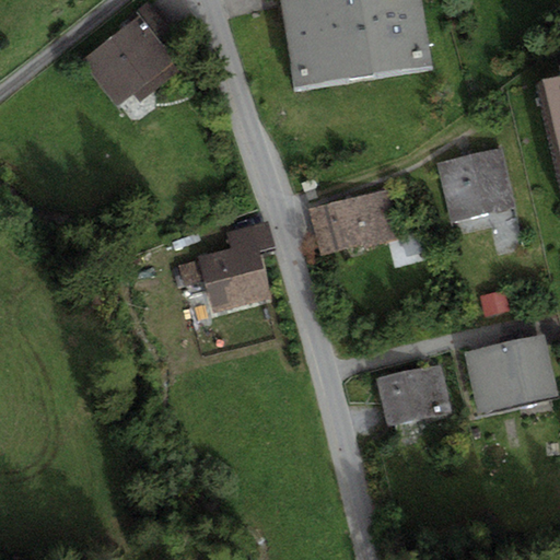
[(308,0),(272,6),(284,92),(418,73),(406,0),(308,0)]
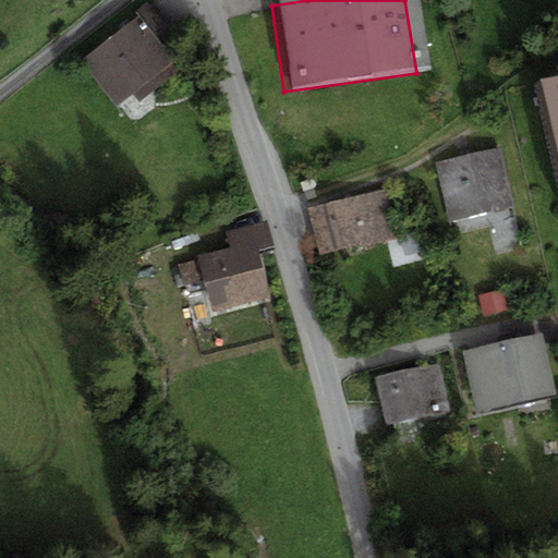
[(126,25),(81,63),(113,102),(159,63),(126,25)]
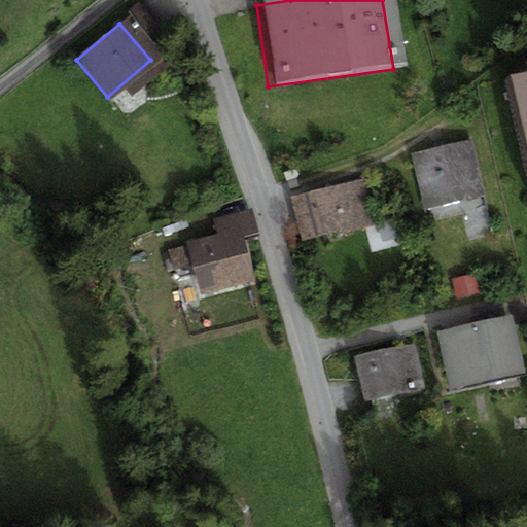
[(526,72),(511,76),(526,145),(526,72)]
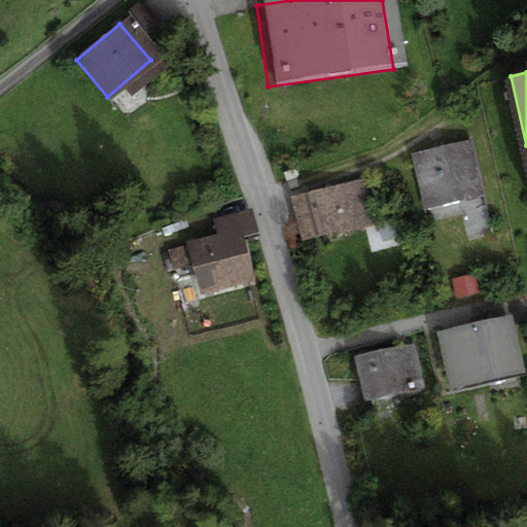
[(465,147),(412,160),(424,208),(477,196),(465,147)]
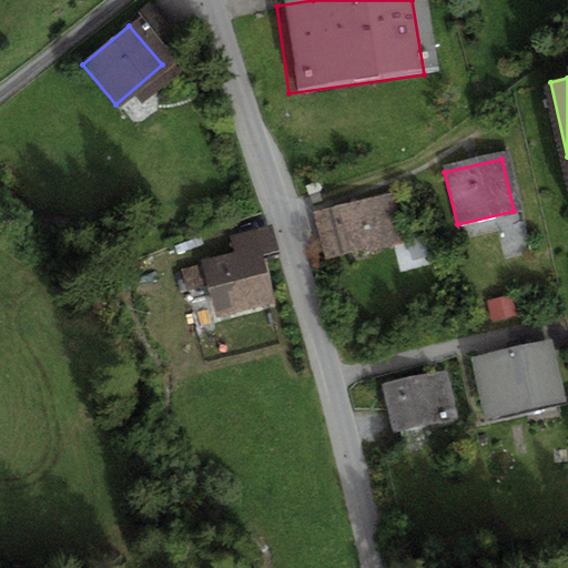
[(313,217),(324,262),(402,242),(389,196),(313,217)]
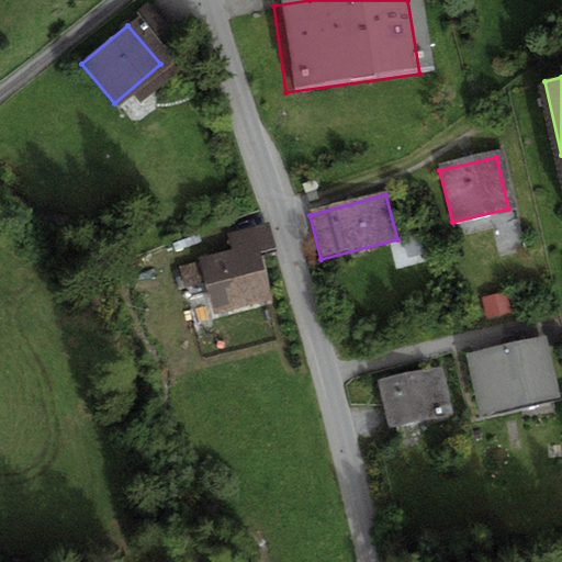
[(194,269),(209,322),(268,305),(254,253),(194,269)]
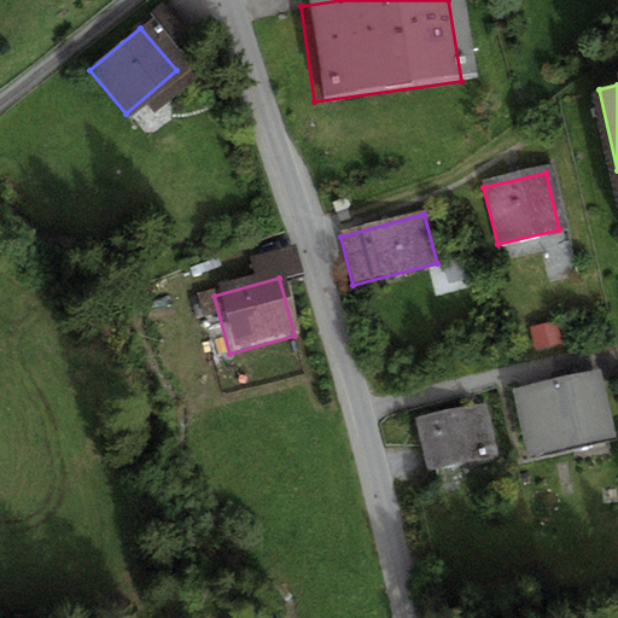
[(587,377),(508,396),(523,459),(602,439),(587,377)]
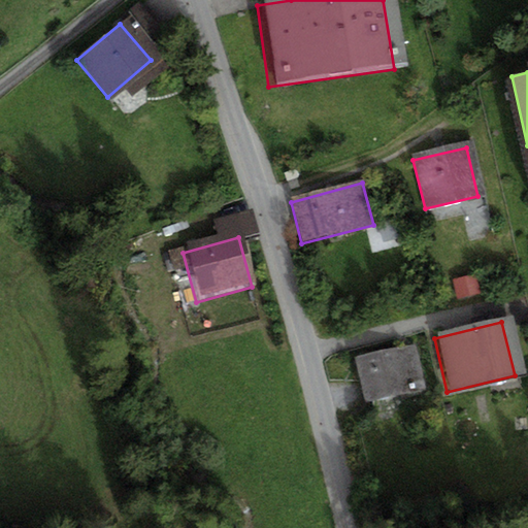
[(410,351),(353,367),(363,403),(421,387),(410,351)]
